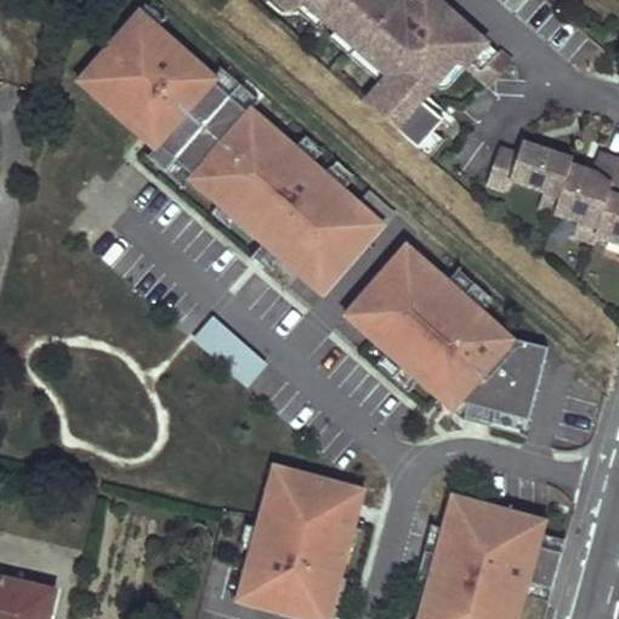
[(278,0),(285,6),(296,6),(301,0),(304,0),(387,74),(364,100),(416,147),(431,130),(442,118),(420,98),(455,58),(463,66),(486,40),(439,0),(278,0)]
